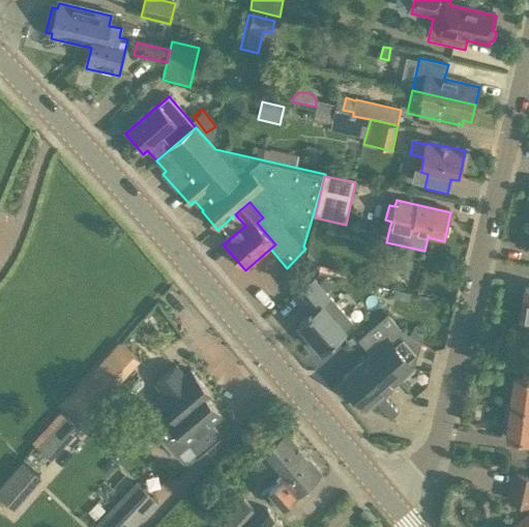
[(320,285),(315,279),(291,298),(309,318),(299,326),(311,340),(309,343),(318,353),(320,351),(321,352),(354,324),(327,293),(320,285)]
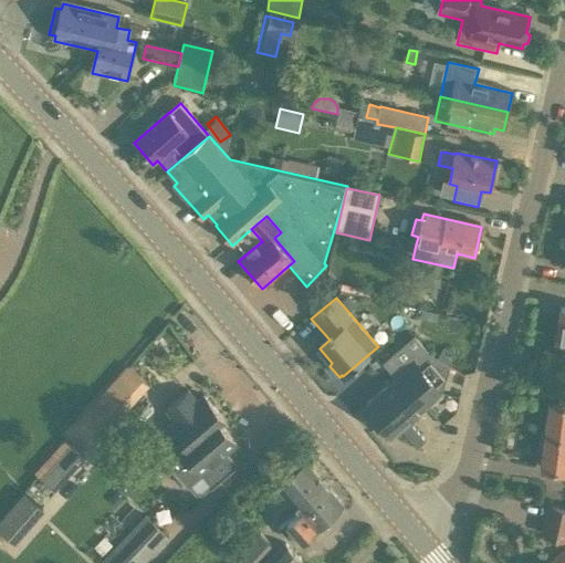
[(348,299),(342,304),(349,313),(356,308),(348,299)]
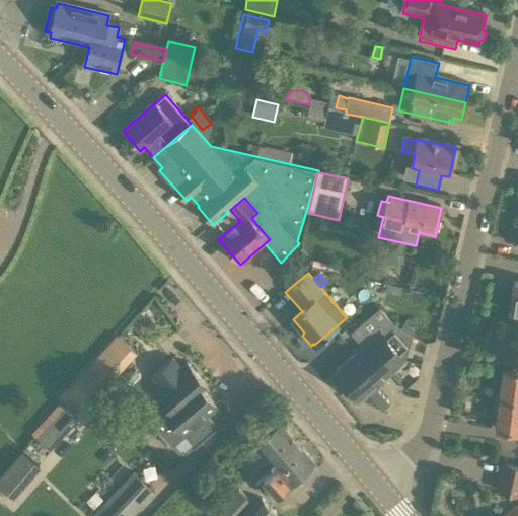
[(408,319),(400,329),(394,325),(380,309),(352,335),(364,348),(335,373),(359,401),(367,394),(374,387),(405,361),(413,337),(419,326),(408,319)]
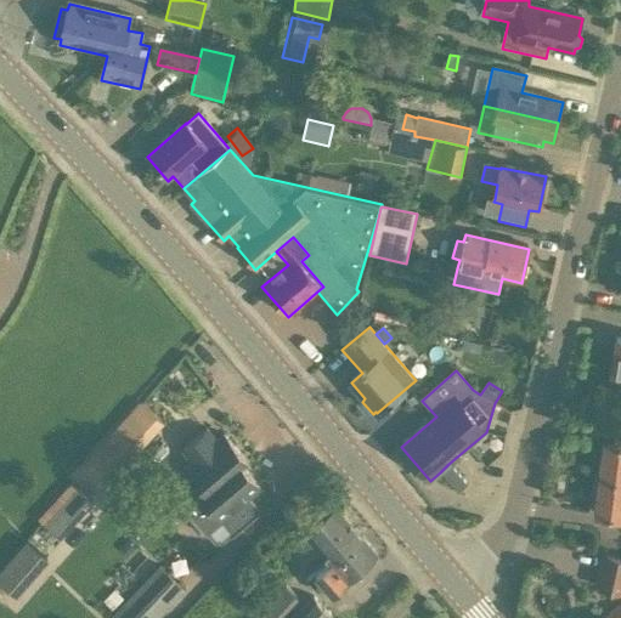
[(413,408),(421,402),(416,396),(408,402),(413,408)]
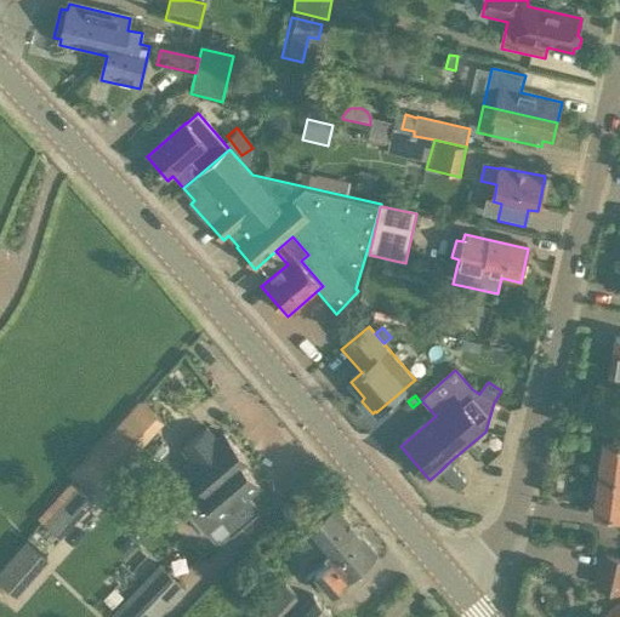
[(103,490),(163,424),(141,404),(81,469),(103,490)]
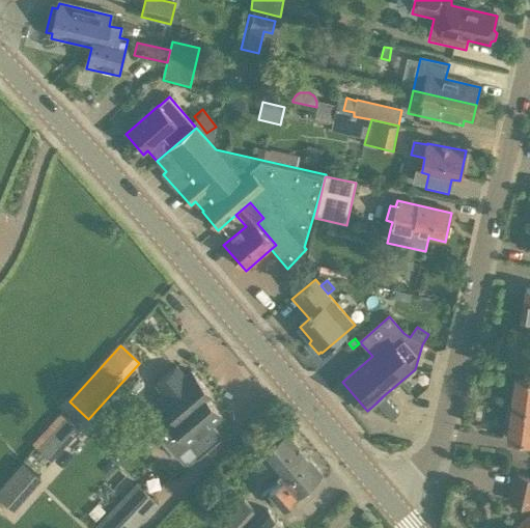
[(175,422),(210,393),(192,372),(186,379),(177,368),(157,386),(165,396),(158,403),(175,422)]
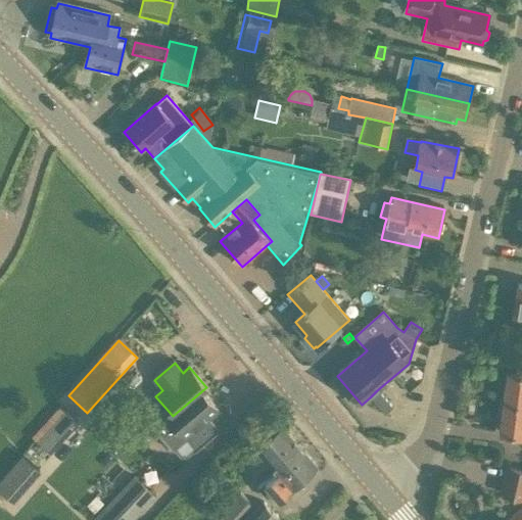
[(521,373),(509,372),(505,402),(521,404),(521,373)]
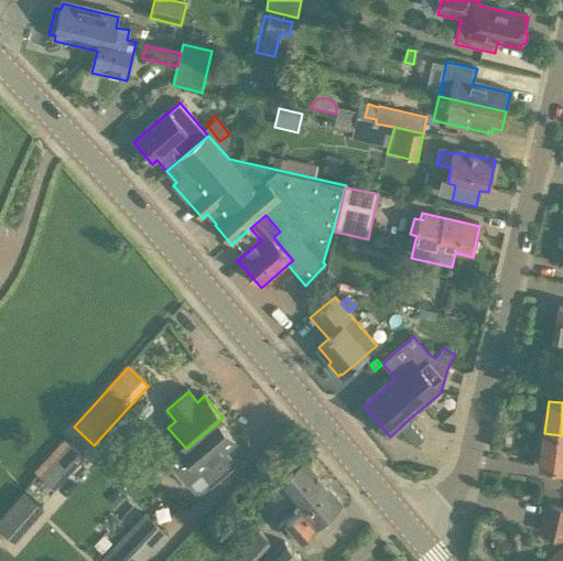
[(201,475),(212,488),(238,464),(238,463),(236,465),(226,453),(237,444),(218,423),(224,419),(223,418),(186,449),(169,463),(188,486),(201,475)]
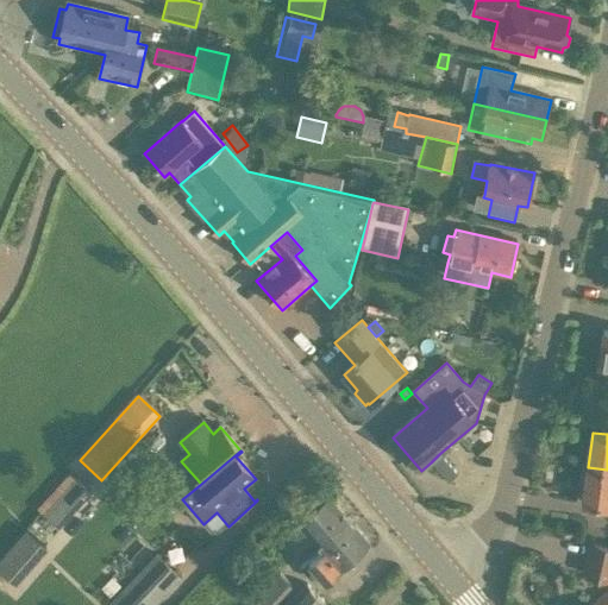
[(439,454),(431,462),(450,485),(459,477),(439,454)]
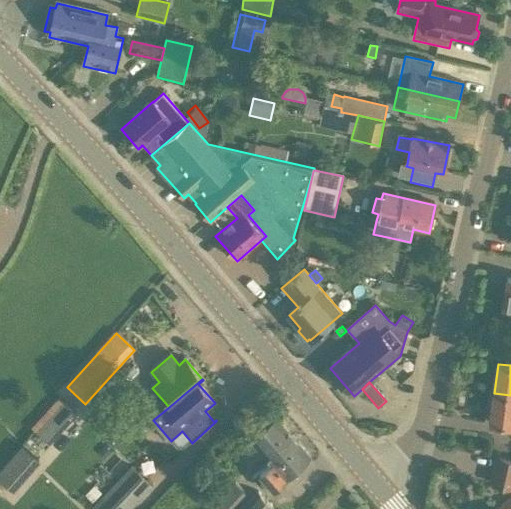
[(510,395),(494,393),(490,424),(510,427),(510,395)]
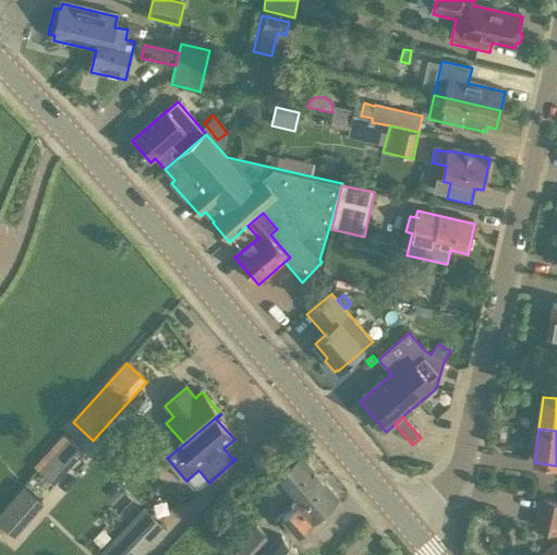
[(84,453),(70,439),(38,473),(52,486),(84,453)]
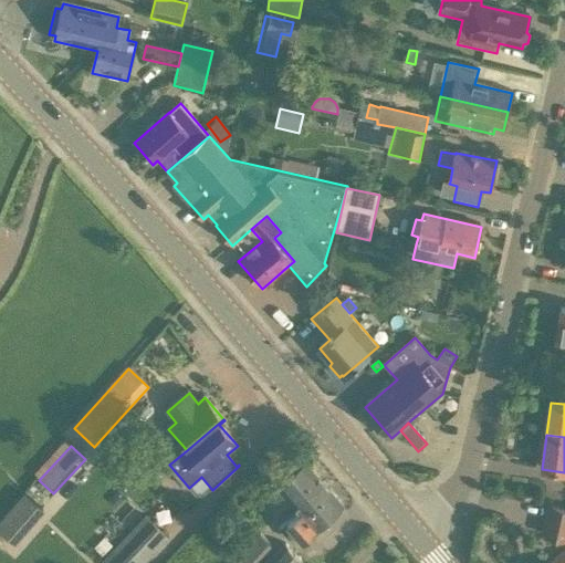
[(296,508),(325,483),(305,461),(264,498),(280,514),(293,503),(296,508)]
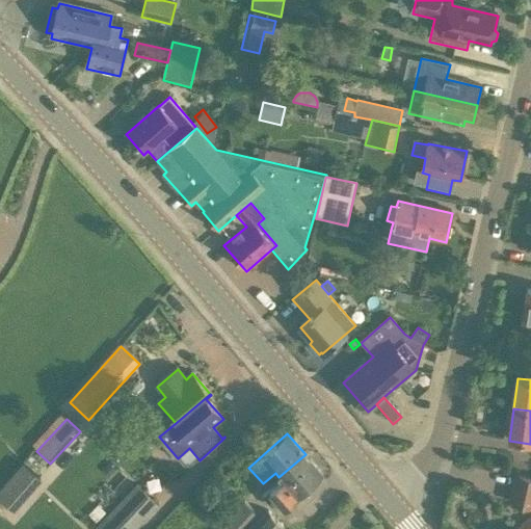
[(306,454),(279,477),(283,481),(263,498),(272,508),(280,502),(285,508),(323,474),(306,454)]
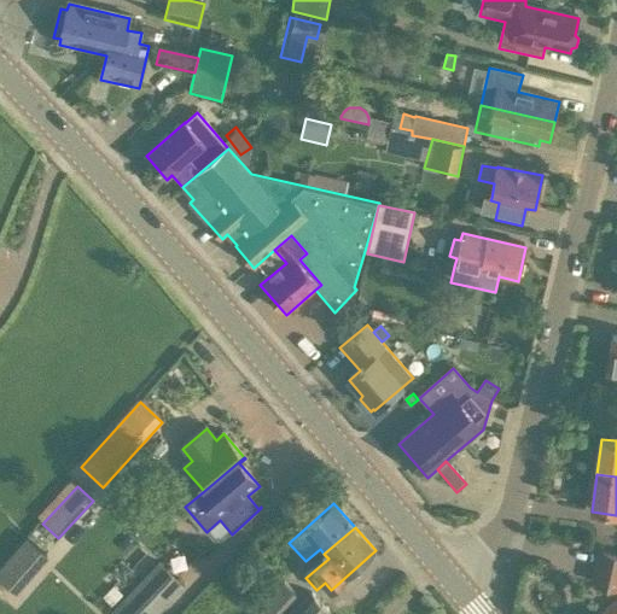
[(48,557),(28,539),(0,571),(0,579),(16,594),(48,557)]
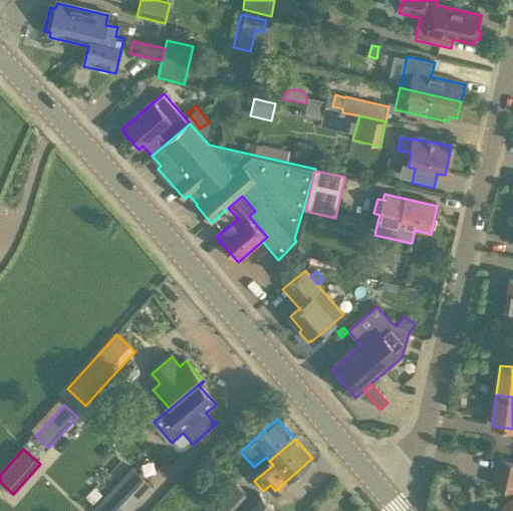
[(492,487),(512,492),(512,462),(499,458),(492,487)]
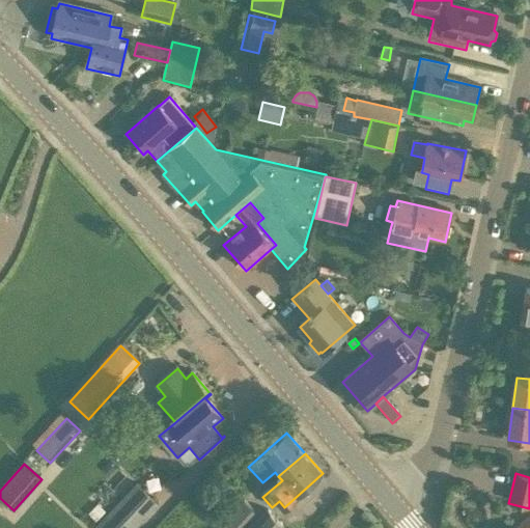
[(137,485),(98,527),(138,527),(160,506),(137,485)]
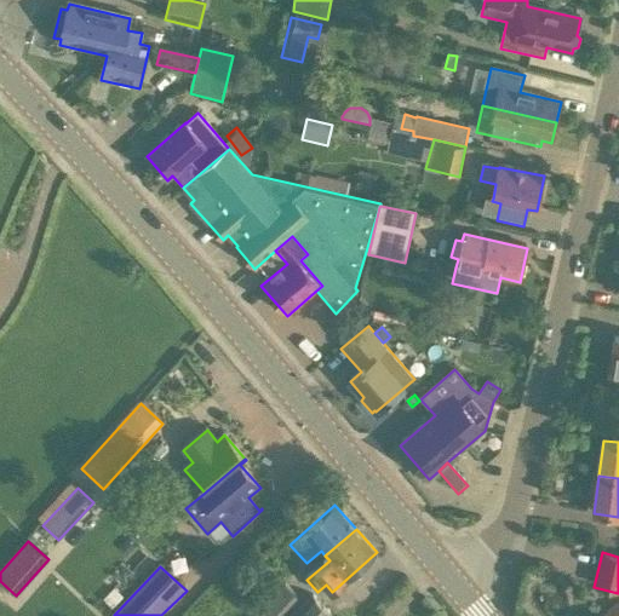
[(285,586),(254,615),(284,615),(299,600),(285,586)]
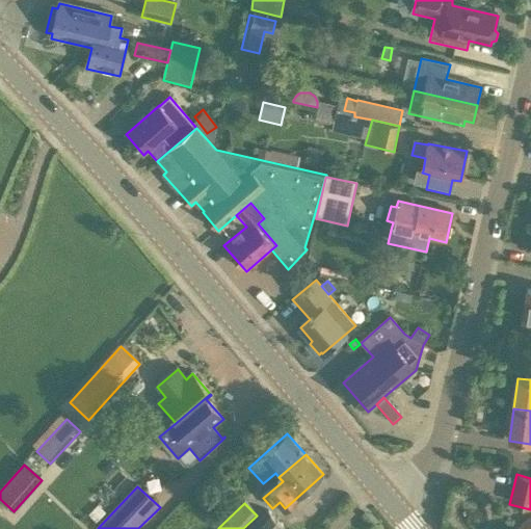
[(106,514),(98,507),(88,517),(96,524),(106,514)]
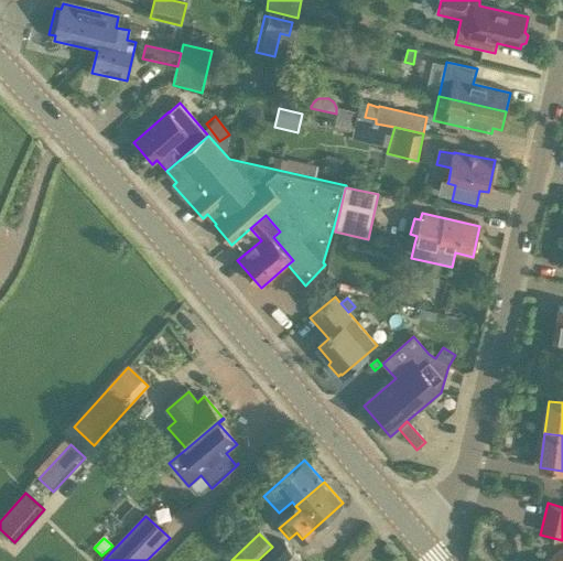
[(303,560),(284,542),(267,560),(303,560)]
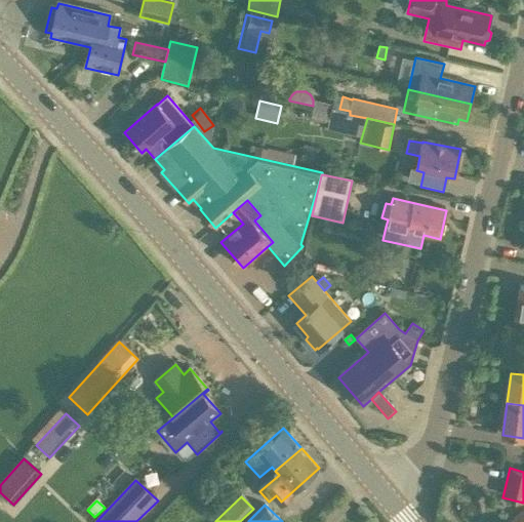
[(523,513),(522,512),(512,521),(523,521),(523,513)]
